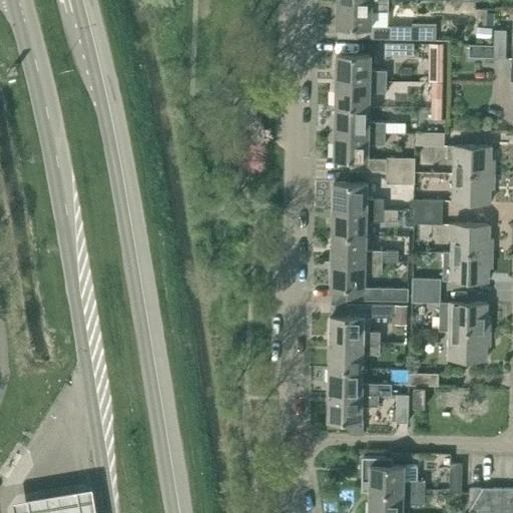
[(339,25),(357,25),(357,37),(453,39),(453,30),(447,30),(447,22),(433,22),(430,20),(414,20),(414,27),(388,26),(388,10),(389,10),(390,1),(339,0),(339,25)]
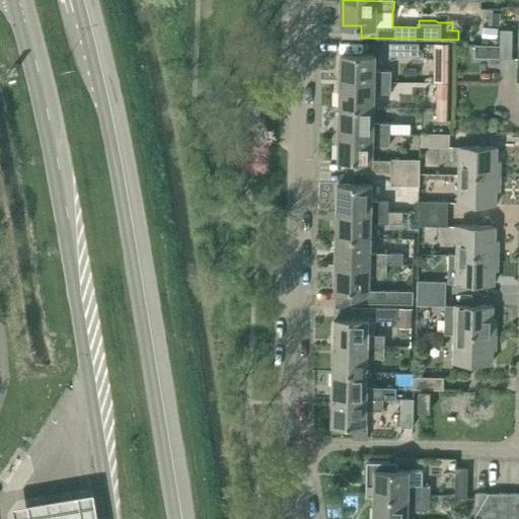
[(500,12),(492,12),(492,25),(500,25),(501,20),(499,20),(500,12)]
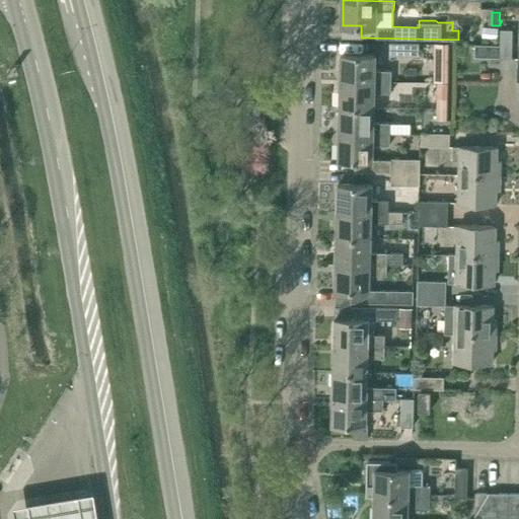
[(501,29),(500,45),(500,58),(512,58),(513,29),(501,29)]
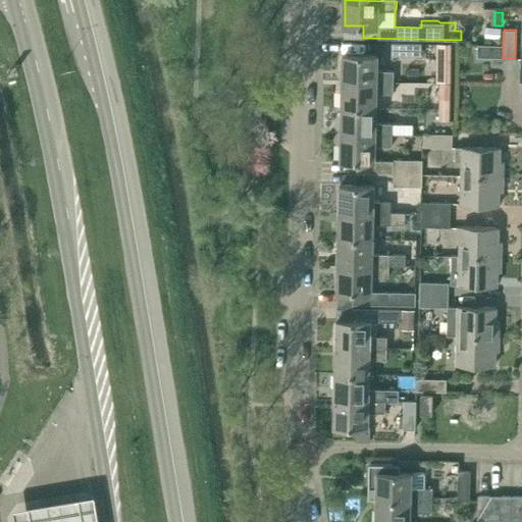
[(393,42),(393,55),(421,56),(422,43),(393,42)]
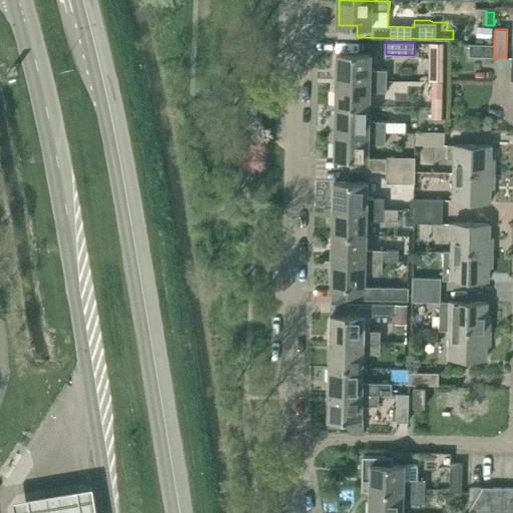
[(429,82),(443,82),(443,43),(429,43),(429,82)]
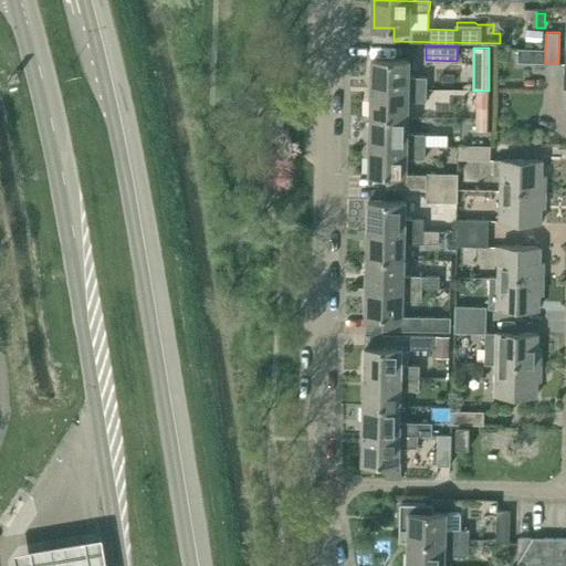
[(545,63),(545,49),(536,49),(536,63),(540,63),(545,63)]
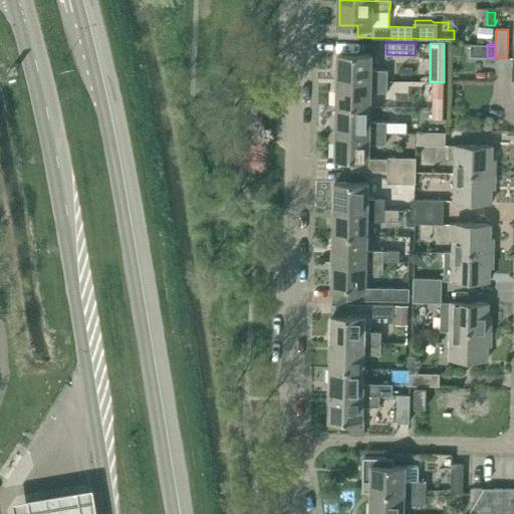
[(338,53),(337,81),(388,82),(389,69),(372,68),(372,54),(338,53)]
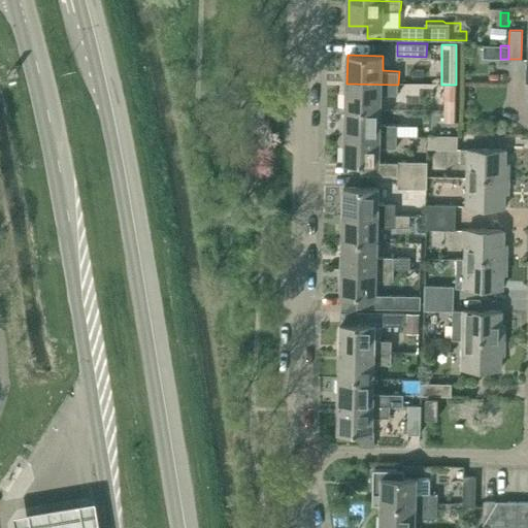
[(398,85),(347,84),(347,110),(382,110),(382,94),(398,94),(398,85)]
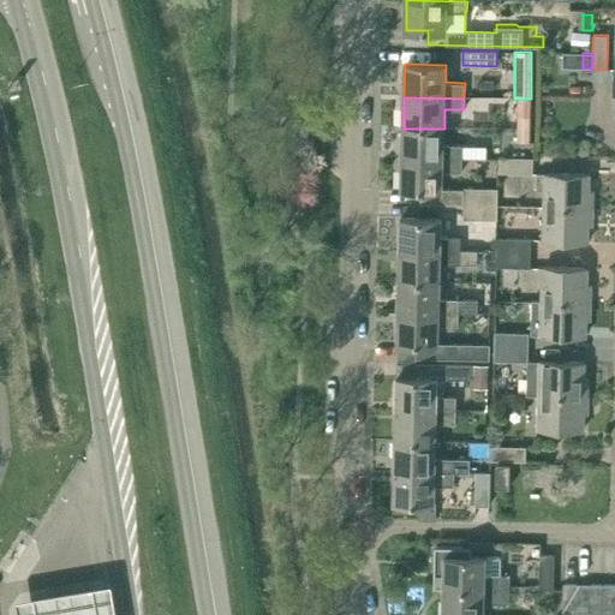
[(518,115),(518,131),(531,131),(531,117),(518,115)]
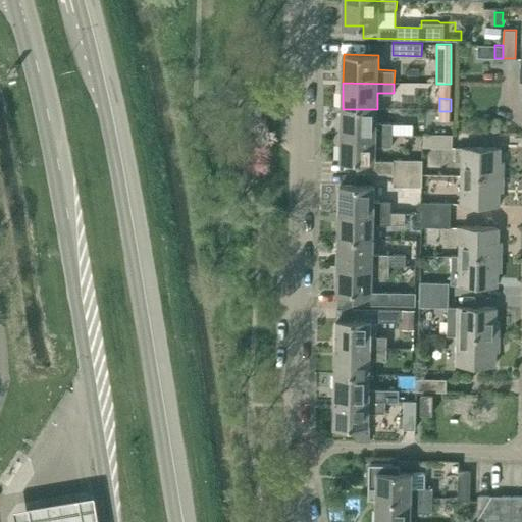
[(377,121),(377,109),(343,109),(342,136),(393,136),(394,122),(377,121)]
